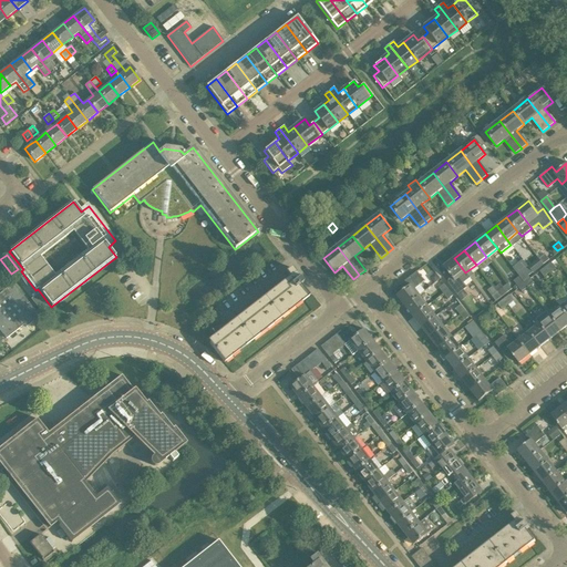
[(543,265),(549,259),(545,255),(538,259),(543,265)]
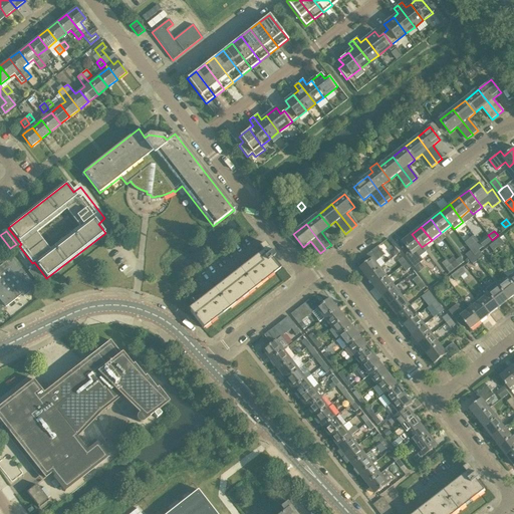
[(416,252),(422,247),(412,234),(402,242),(411,253),(406,256),(415,267),(423,261),(416,252)]
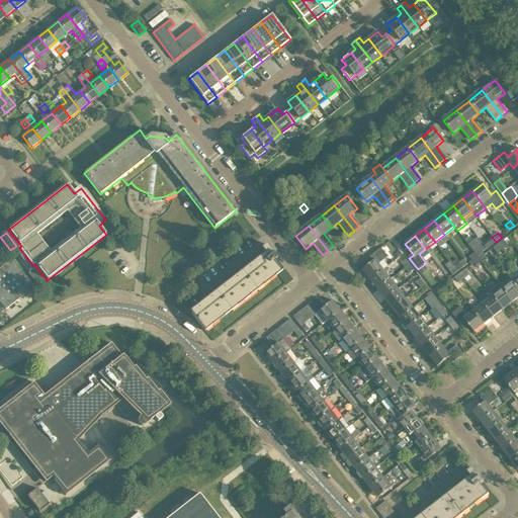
[(491,246),(496,242),(492,237),(487,241),(491,246)]
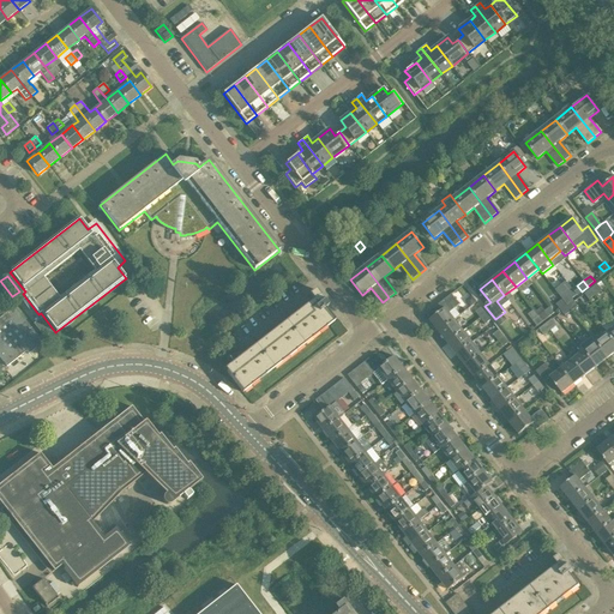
[(590,289),(595,295),(601,290),(597,284),(590,289)]
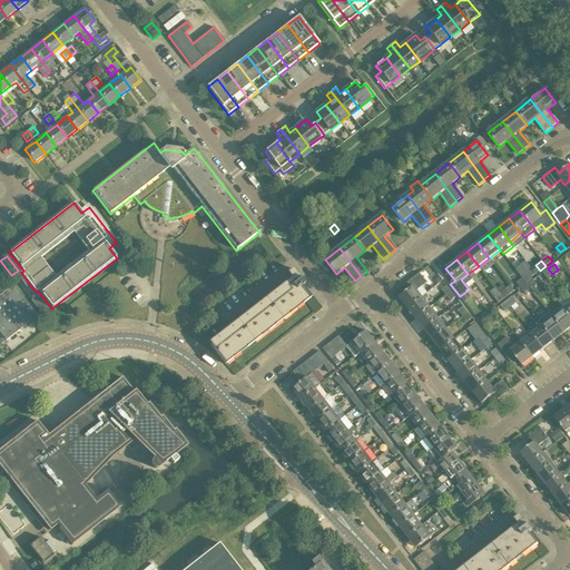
[(547,278),(552,274),(548,268),(542,273),(547,278)]
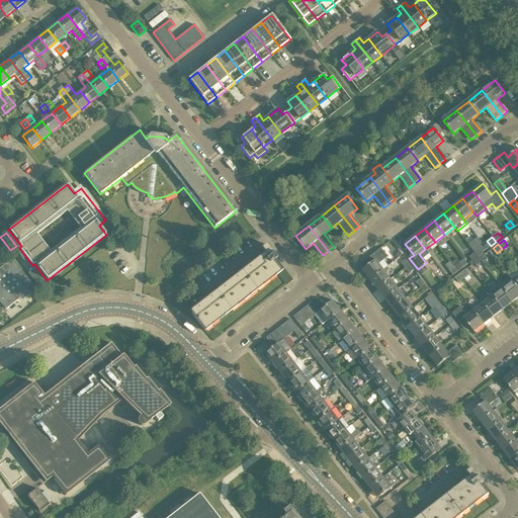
[(191,314),(204,332),(282,271),(274,261),(276,259),(266,245),(261,249),(264,253),(189,312),(191,314)]
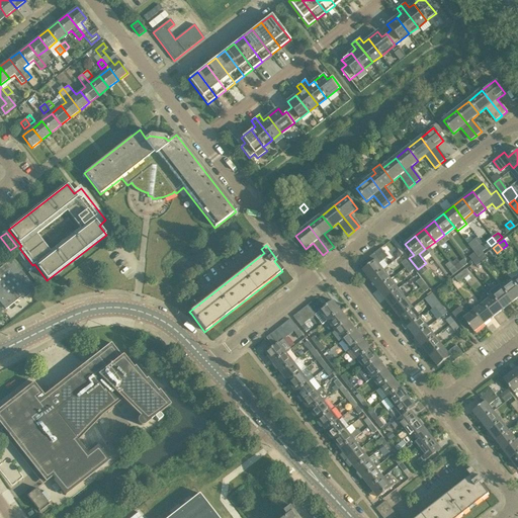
[(380,248),(369,257),(373,262),(362,270),(370,280),(383,270),(378,264),(387,257),(380,248)]
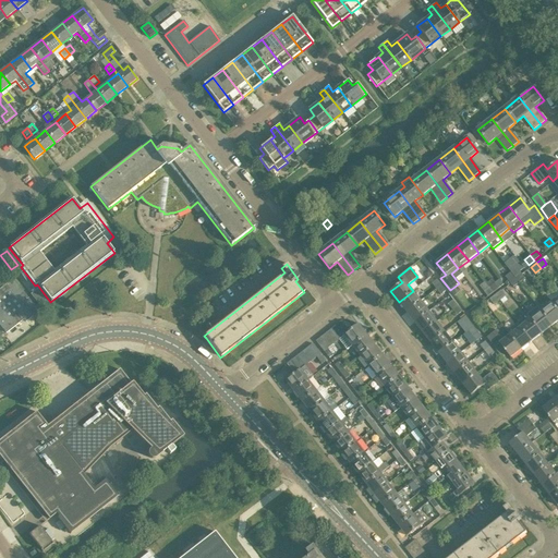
[(514,278),(521,273),(517,268),(510,273),(514,278)]
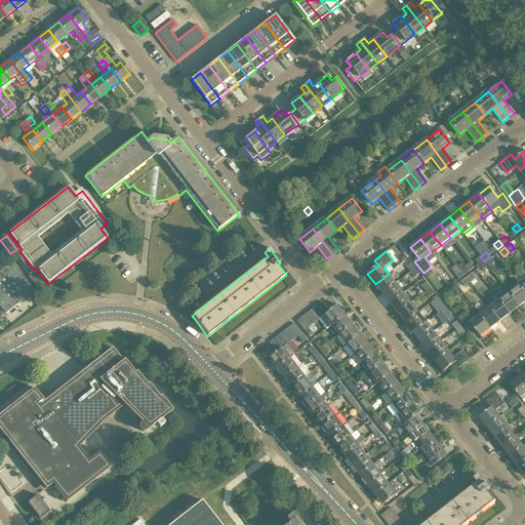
[(475,260),(478,265),(479,266),(484,261),(480,256),(475,260)]
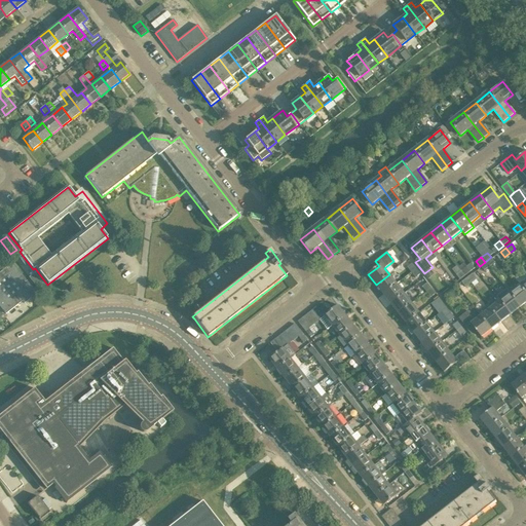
[(485,262),(489,267),(494,262),(491,257),(485,262)]
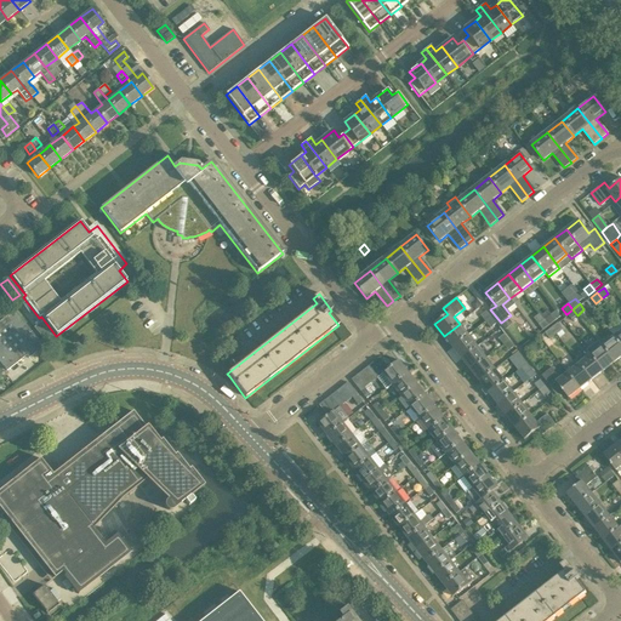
[(573,309),(567,314),(571,320),(577,315),(573,309)]
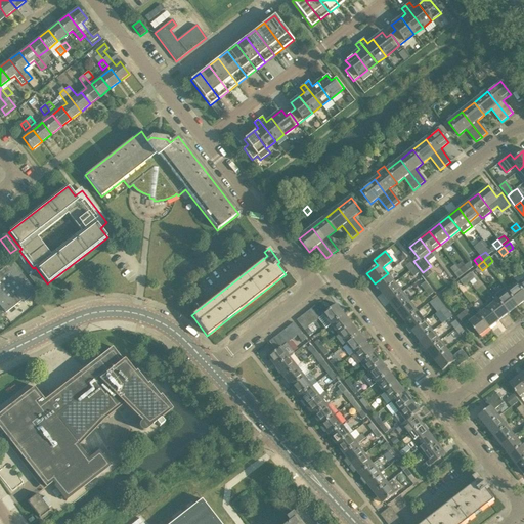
[(0,270),(0,305),(5,313),(22,300),(24,302),(36,293),(12,262),(0,270)]
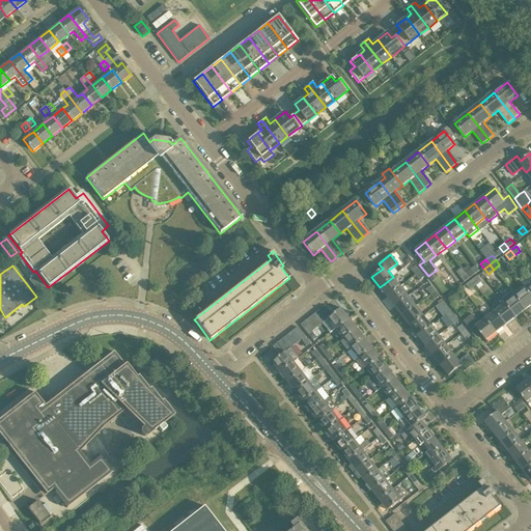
[(420,272),(416,266),(411,270),(415,275),(420,272)]
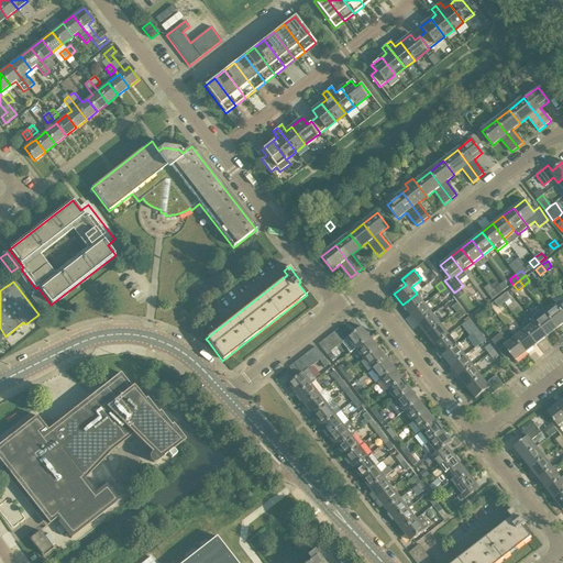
[(493,290),(497,296),(504,290),(499,285),(493,290)]
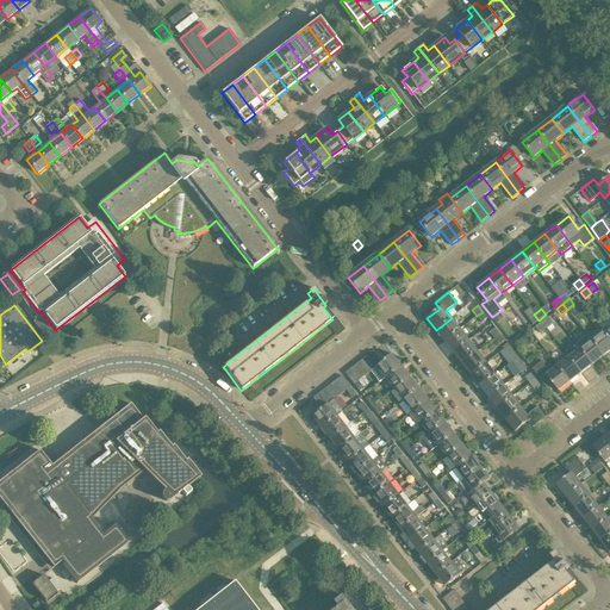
[(483,312),(477,316),(481,323),(487,318),(483,312)]
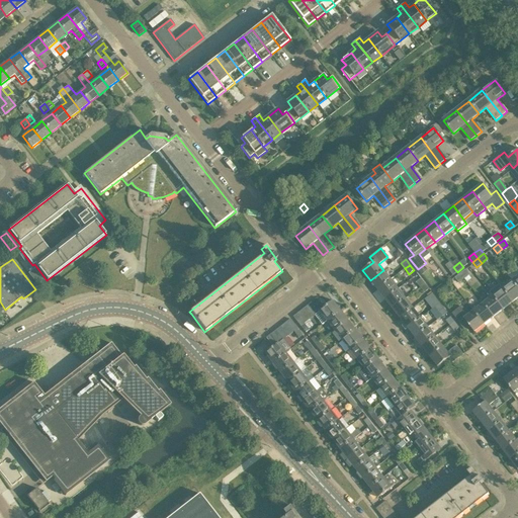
[(448,270),(452,275),(457,272),(453,267),(448,270)]
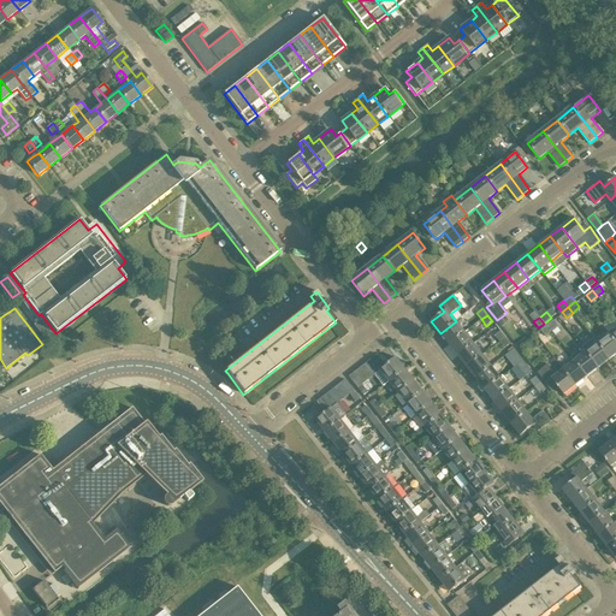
[(40,320),(34,325),(43,337),(49,332),(40,320)]
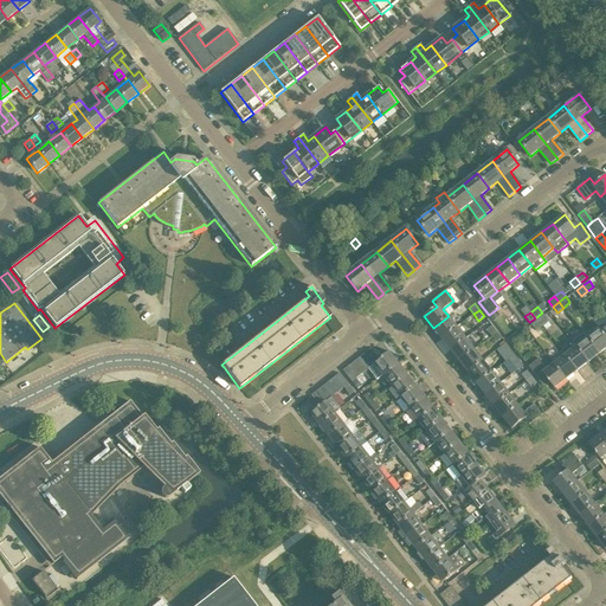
[(457,327),(449,316),(433,328),(442,340),(457,327)]
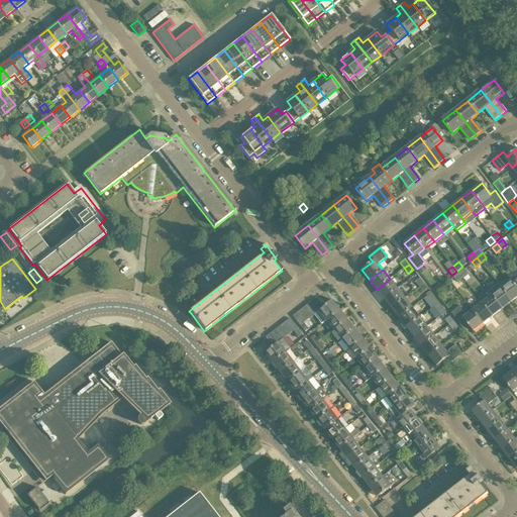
[(458,274),(462,279),(469,274),(464,270),(458,274)]
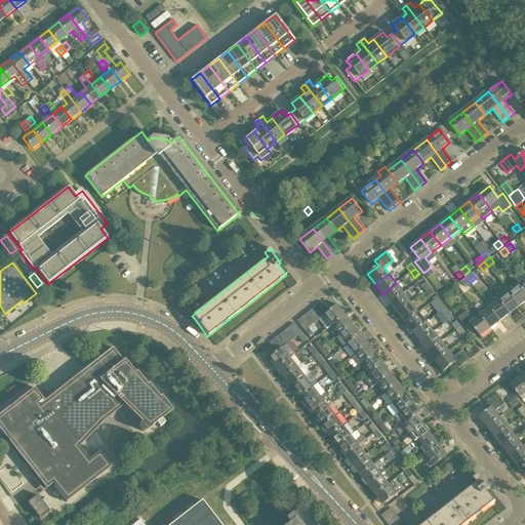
[(465,286),(470,283),(466,278),(460,282),(465,286)]
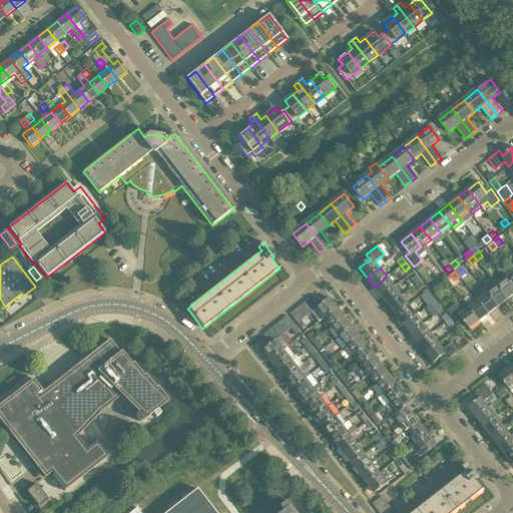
[(421,281),(417,276),(412,280),(416,285),(421,281)]
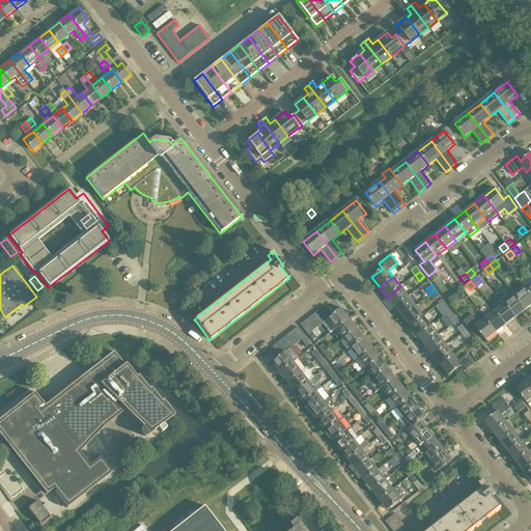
[(394,307),(409,297),(400,286),(387,298),(394,307)]
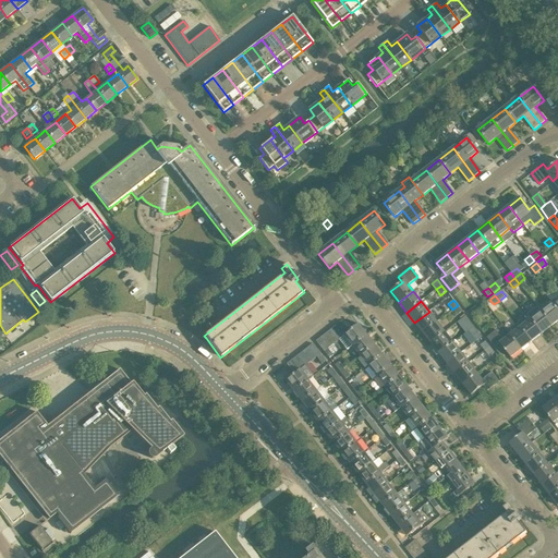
[(541,311),(552,326),(557,320),(557,312),(550,303),(541,311)]
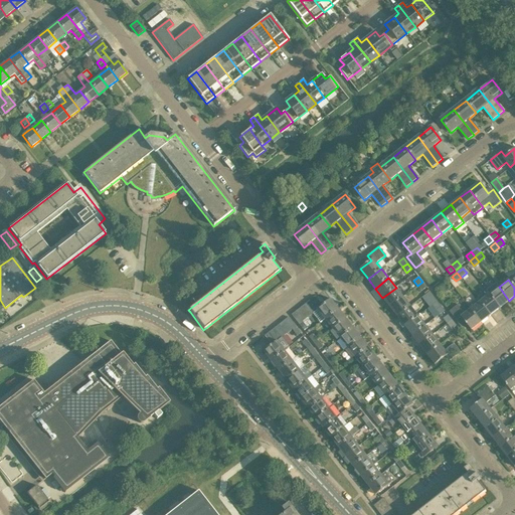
[(422,282),(417,286),(421,292),(426,288),(422,282)]
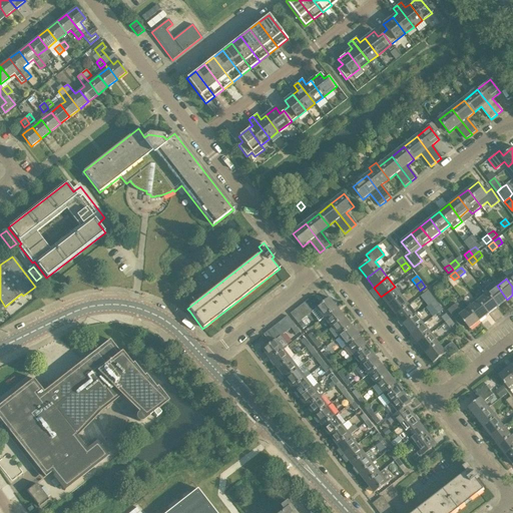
[(487,294),(498,307),(507,300),(497,286),(494,283),(484,290),(487,294)]
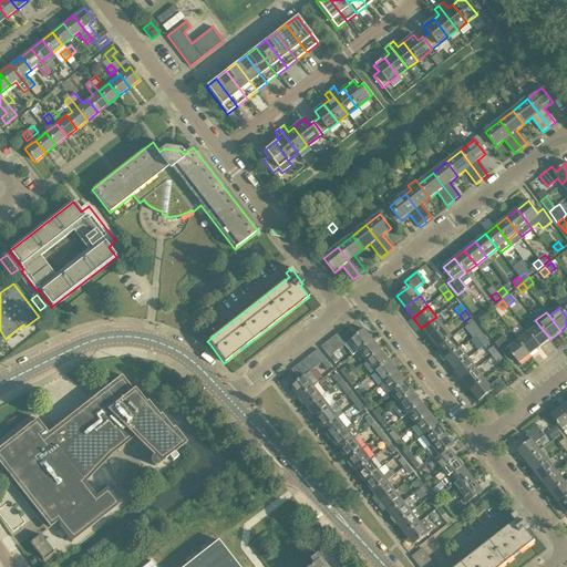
[(444,327),(436,317),(421,328),(429,338),(444,327)]
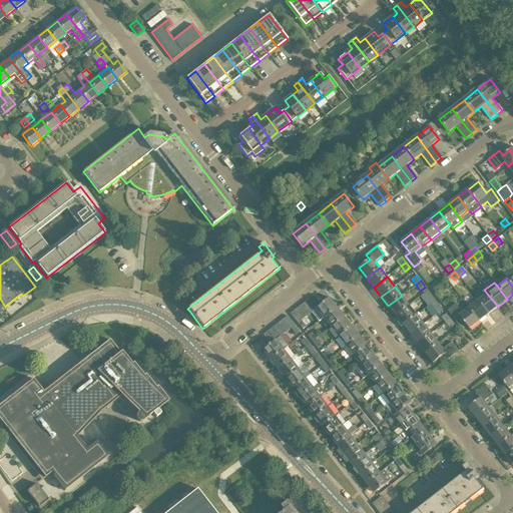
[(478,301),(488,315),(498,307),(487,294),(478,301)]
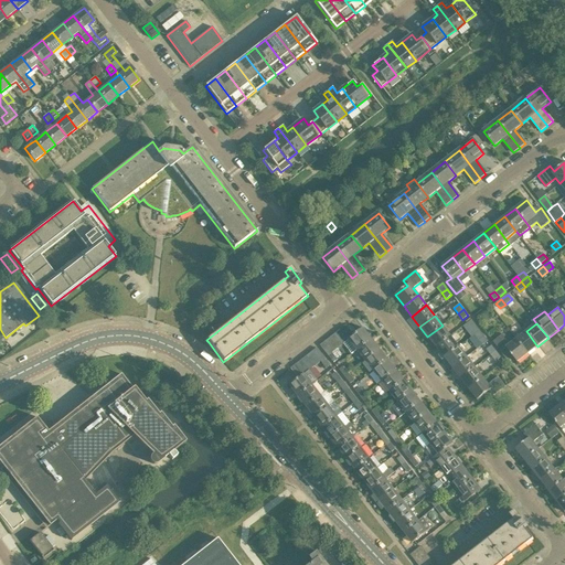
[(473,334),(479,330),(476,324),(470,329),(473,334)]
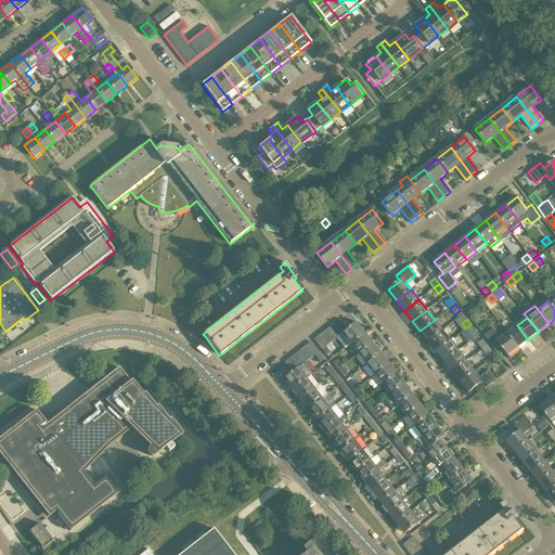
[(335,323),(343,334),(348,330),(340,320),(335,323)]
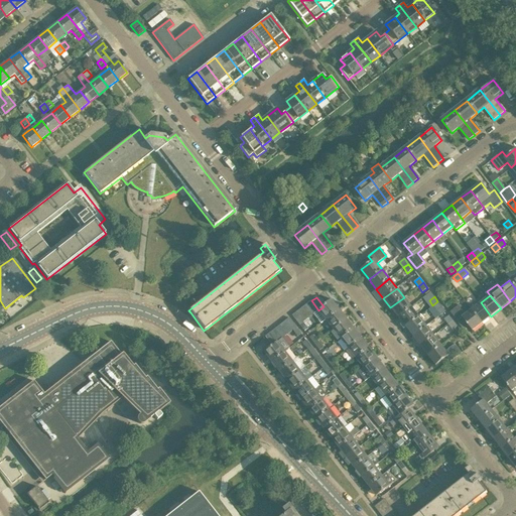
[(398,317),(411,307),(404,297),(390,307),(398,317)]
